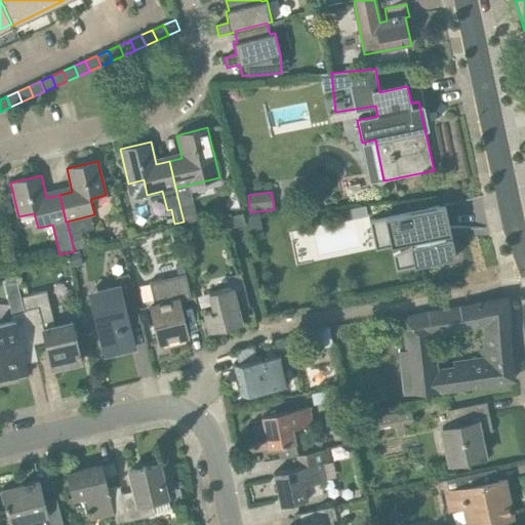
[(10,201),(2,203),(4,214),(12,212),(10,201)]
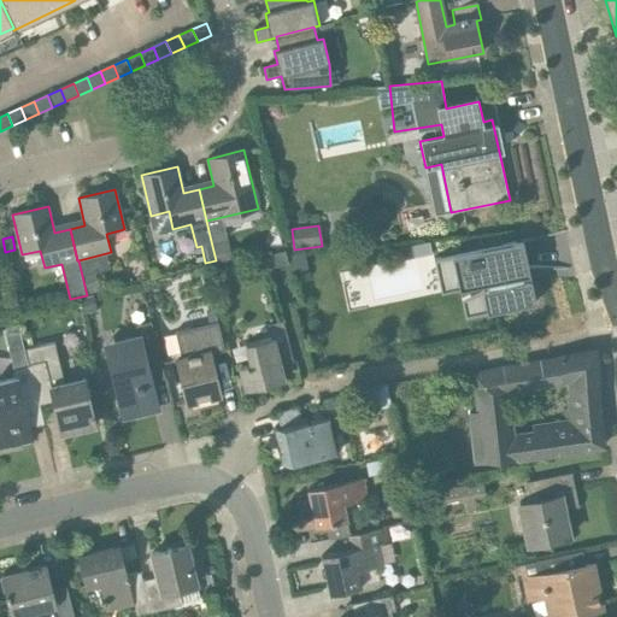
[(460,300),(464,318),(536,303),(530,280),(524,281),(522,270),(529,269),(523,240),(516,241),(436,258),(442,287),(480,278),(482,289),(460,300)]
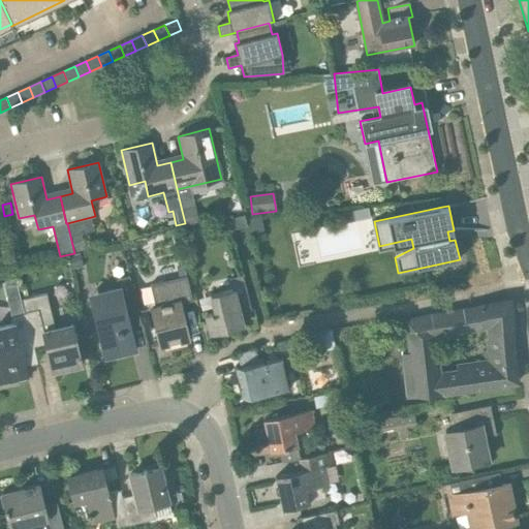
[(182,211),(185,225),(199,222),(195,208),(182,211)]
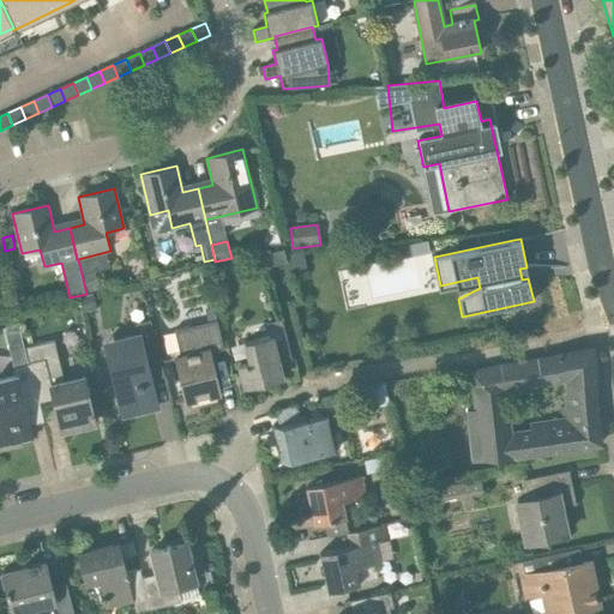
[(270,266),(287,262),(283,250),(266,254),(270,266)]
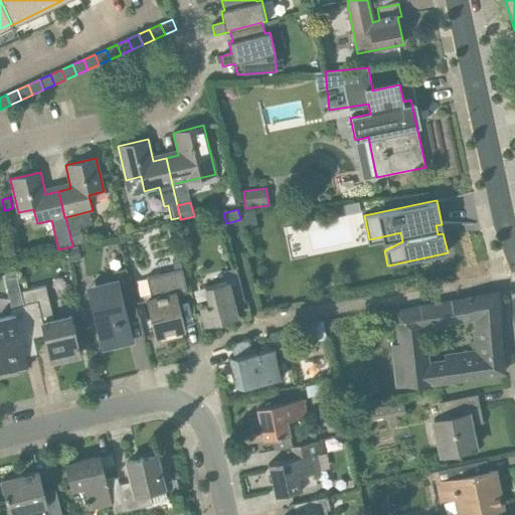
[(243,227),(244,227),(256,224),(253,211),(240,213),(243,227)]
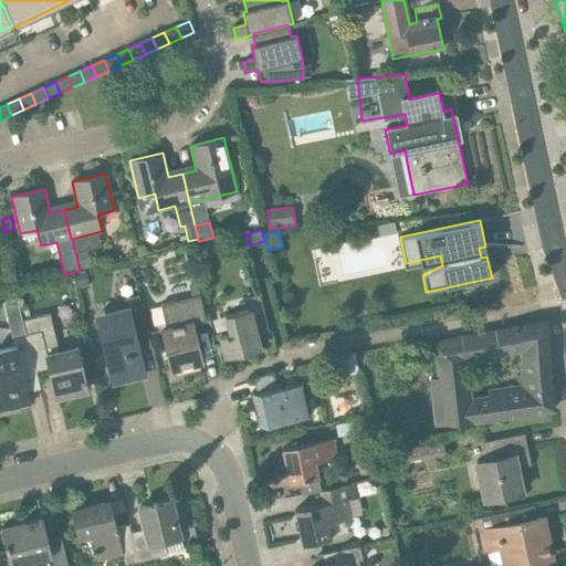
[(80,269),(91,266),(86,248),(75,251),(80,269)]
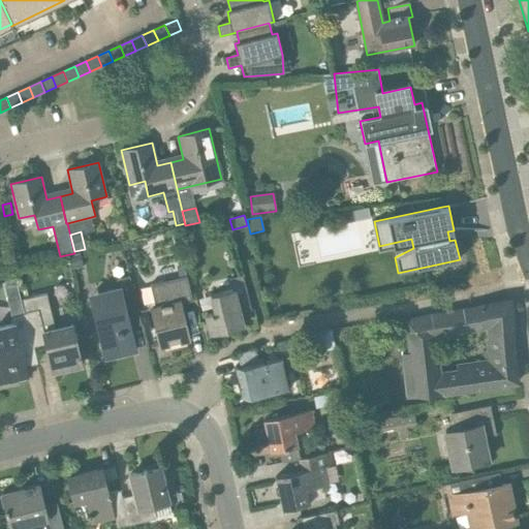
[(82,267),(81,254),(70,255),(71,268),(82,267)]
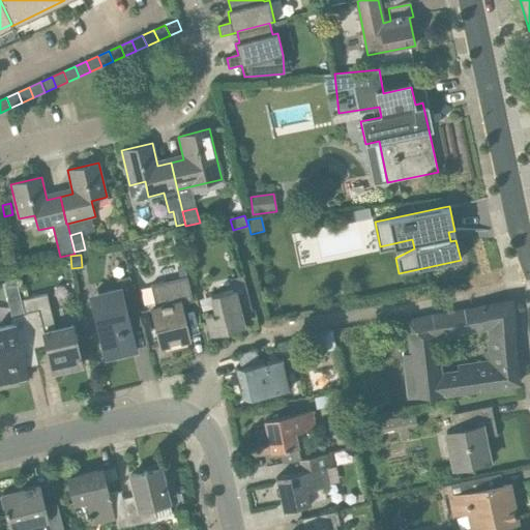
[(186,277),(184,266),(177,268),(179,278),(186,277)]
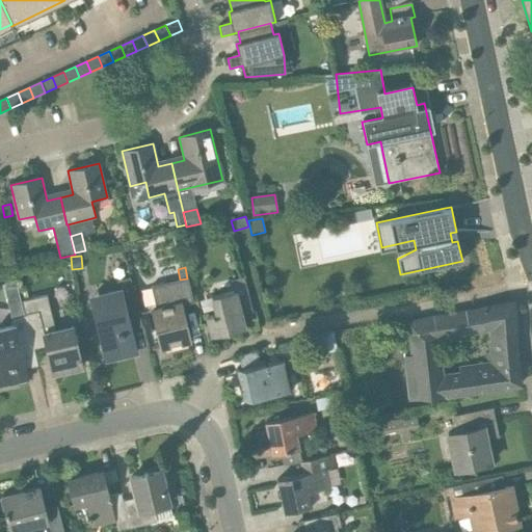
[(213,335),(244,327),(241,315),(253,312),(244,276),(232,280),(235,292),(214,297),(218,314),(209,316),(213,335)]
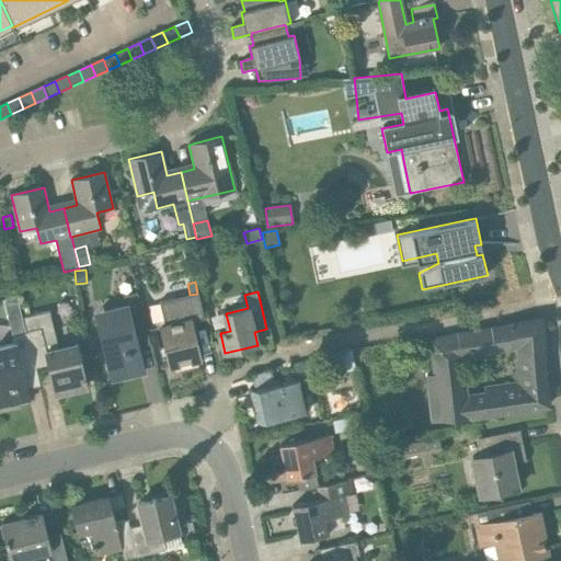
[(113,380),(144,373),(135,338),(148,334),(138,293),(124,296),(126,306),(114,309),(117,319),(99,323),(113,380)]
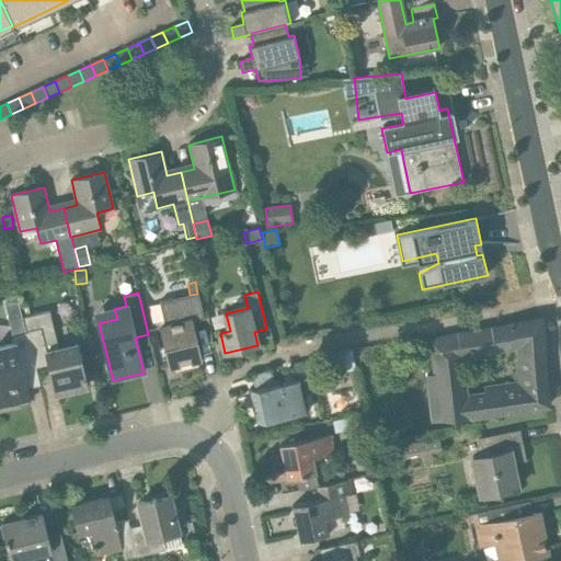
[(170,366),(201,359),(192,322),(204,320),(198,294),(197,294),(190,295),(165,301),(171,325),(161,328),(170,366)]
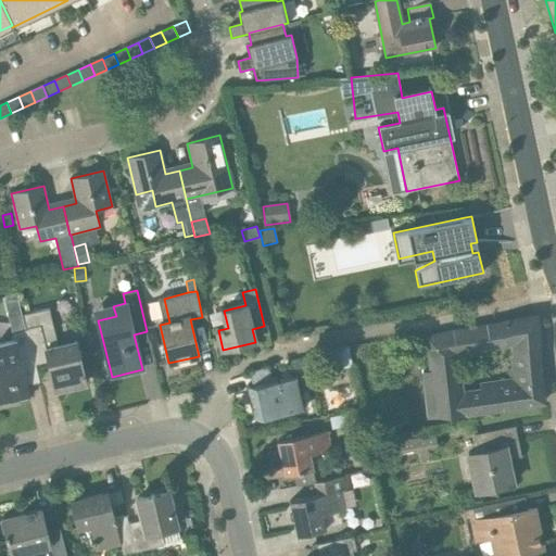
[(8,316),(22,312),(19,299),(16,299),(4,302),(8,316)]
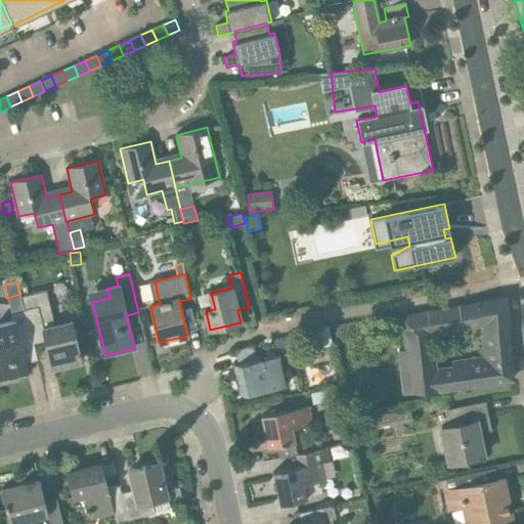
[(25,311),(33,344),(45,341),(52,368),(82,361),(72,321),(54,325),(46,291),(22,297),(25,311)]
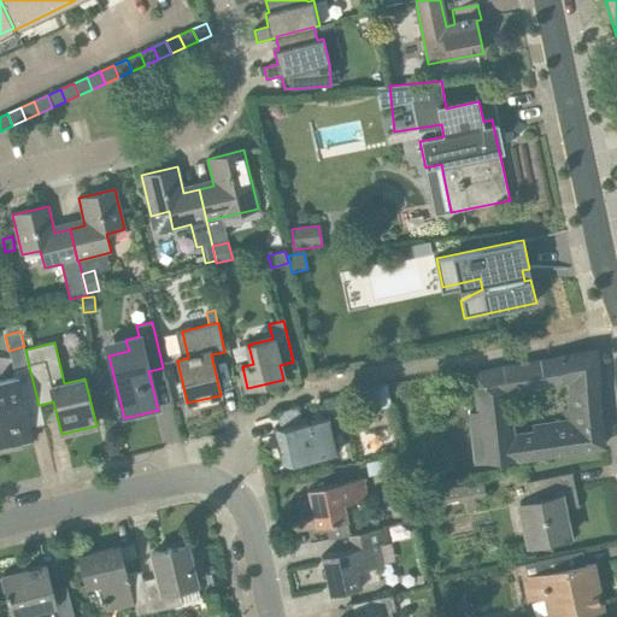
[(476,374),(481,411),(470,413),(476,464),(605,447),(598,392),(597,352),(476,374)]
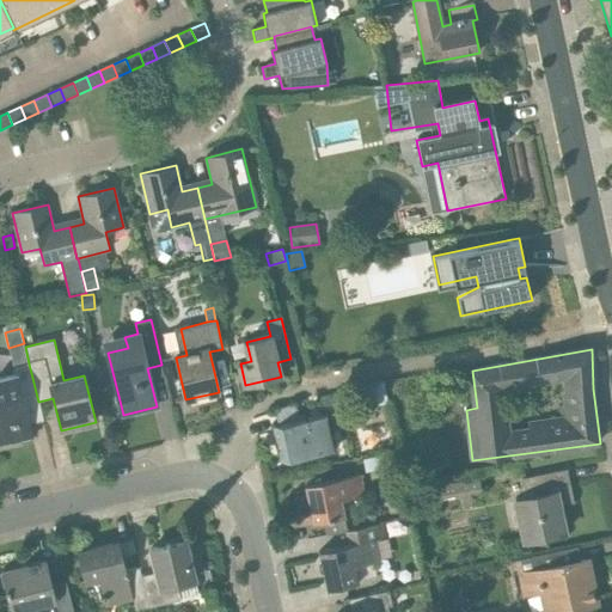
[(38,402),(29,363),(13,367),(16,375),(0,379),(0,445),(31,438),(29,424),(24,405),(38,402)]
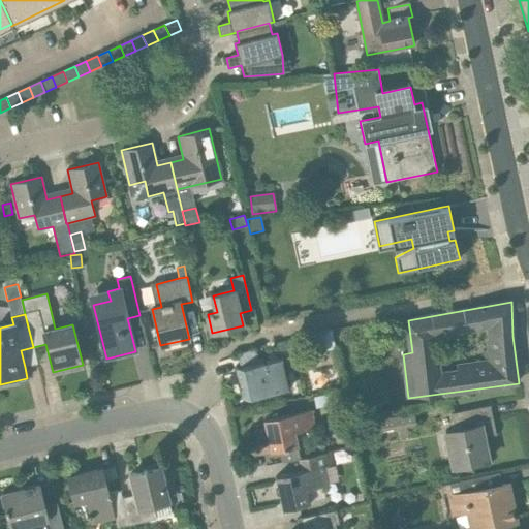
[(332,331),(317,334),(320,351),(336,348),(332,331)]
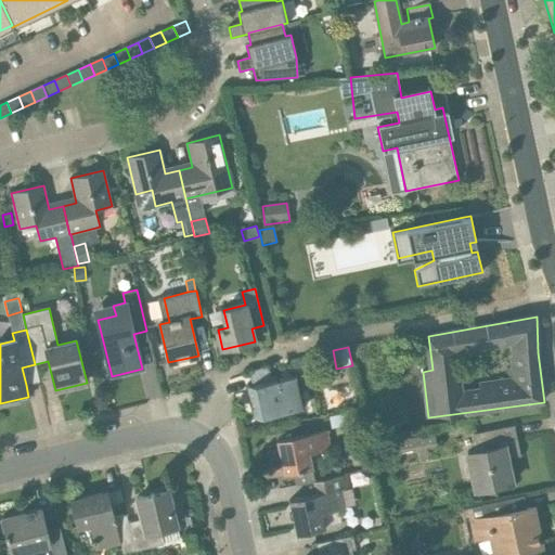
[(252,420),(301,410),(295,376),(245,387),(252,420)]
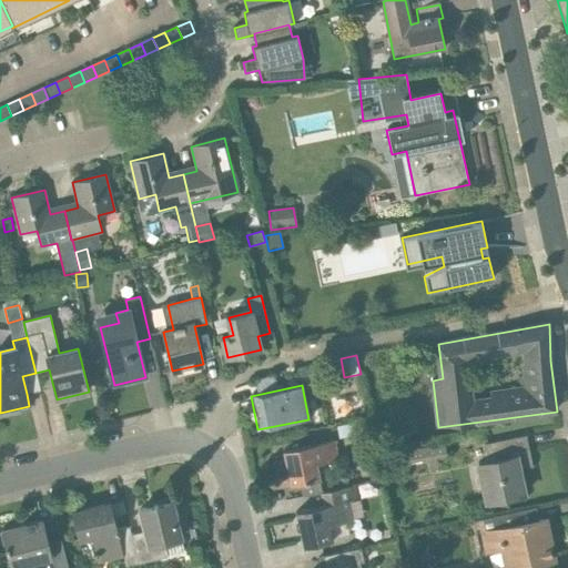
[(352,424),(336,427),(337,434),(354,430),(352,424)]
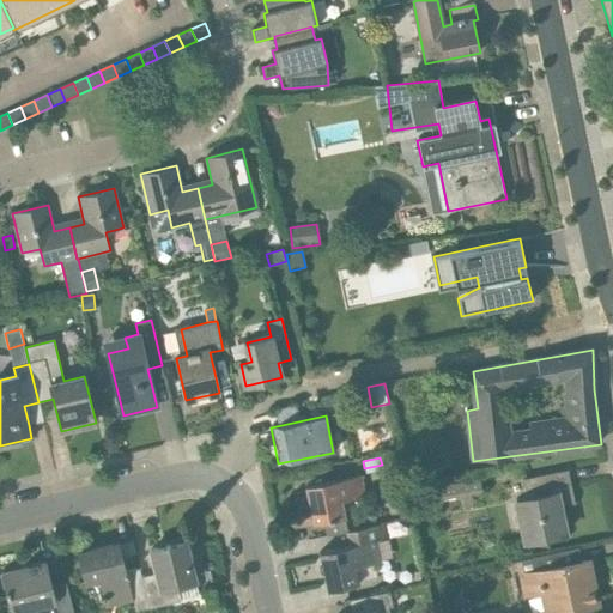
[(523,540),(565,532),(560,507),(575,504),(569,471),(526,479),(529,497),(516,499),(523,540)]
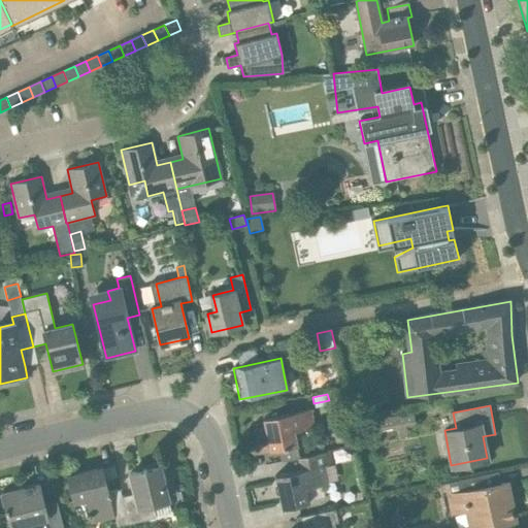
[(270,452),(282,450),(283,454),(279,455),(281,461),(300,457),(298,447),(295,433),(315,429),(310,409),(264,420),(270,452)]
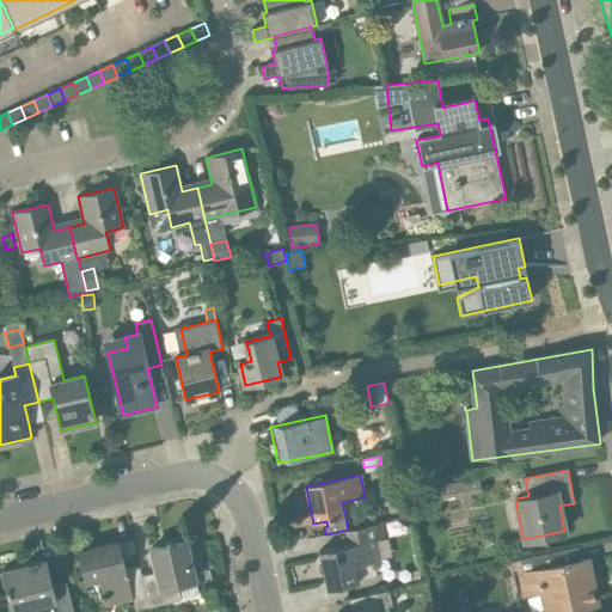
[(439,500),(482,491),(478,477),(423,488),(426,499),(438,495),(439,500)]
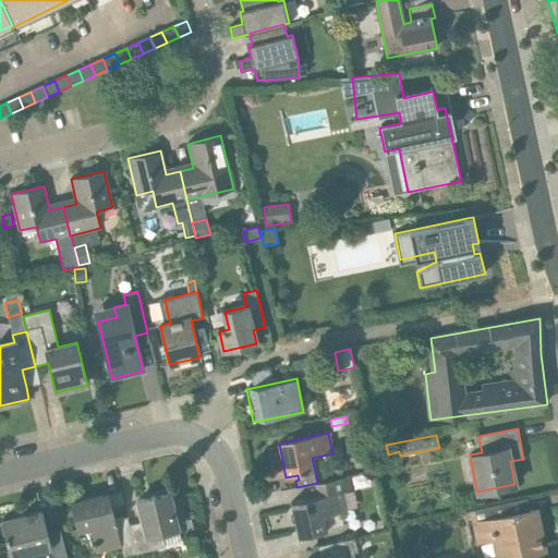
[(299,537),(326,531),(323,517),(344,512),(340,494),(352,490),(349,477),(316,484),(318,497),(292,502),(299,537)]
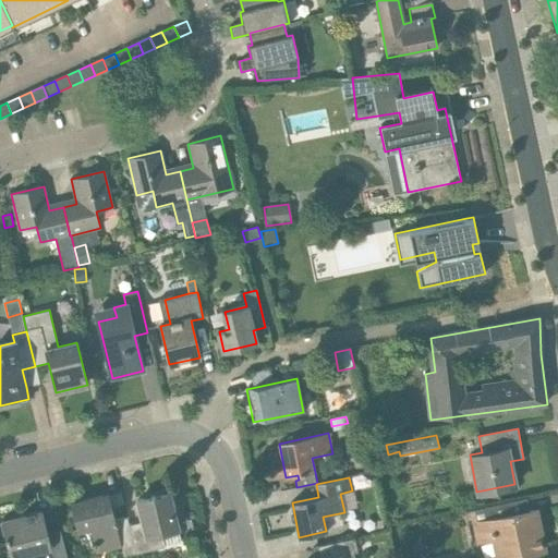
[(129,524),(133,541),(135,554),(162,547),(159,532),(177,528),(169,493),(137,500),(142,521),(129,524)]
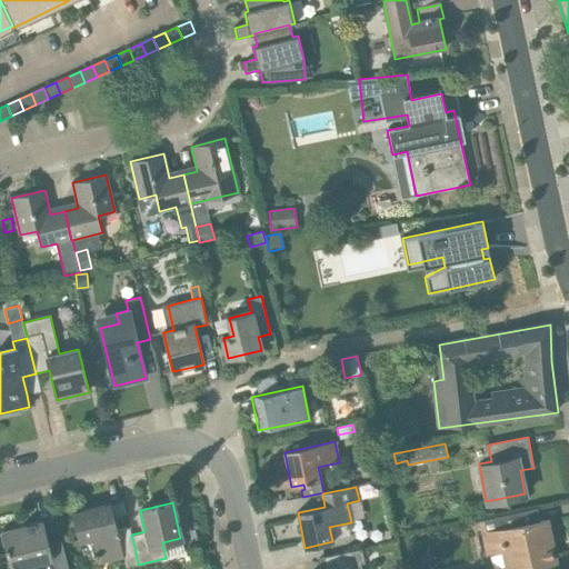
[(136,551),(131,535),(130,535),(129,528),(117,530),(110,503),(71,513),(78,539),(90,537),(96,561),(136,551)]
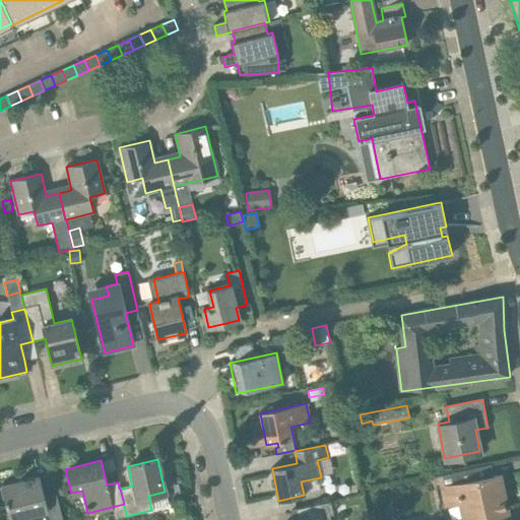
[(494,476),(491,464),(439,475),(442,491),(457,486),(464,519),(470,519),(505,513),(497,475),(494,476)]
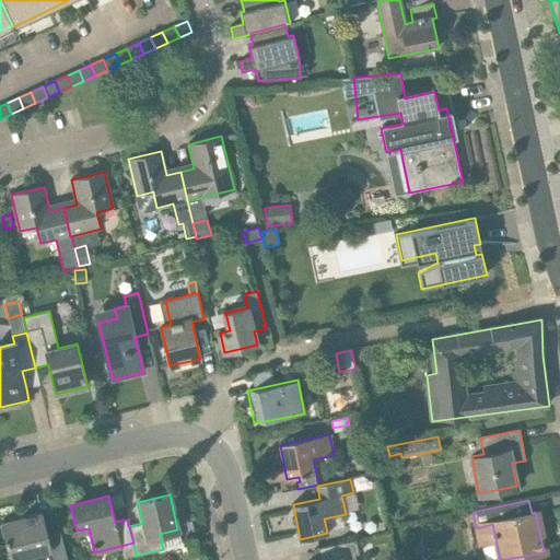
[(66,559),(58,531),(46,534),(41,512),(1,523),(10,559),(66,559)]
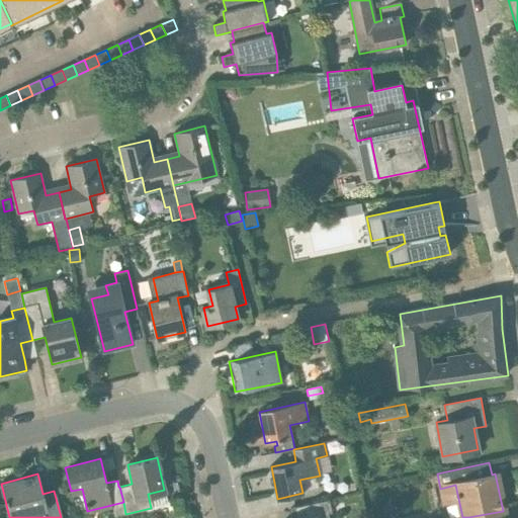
[(179,473),(171,476),(173,483),(181,481),(179,473)]
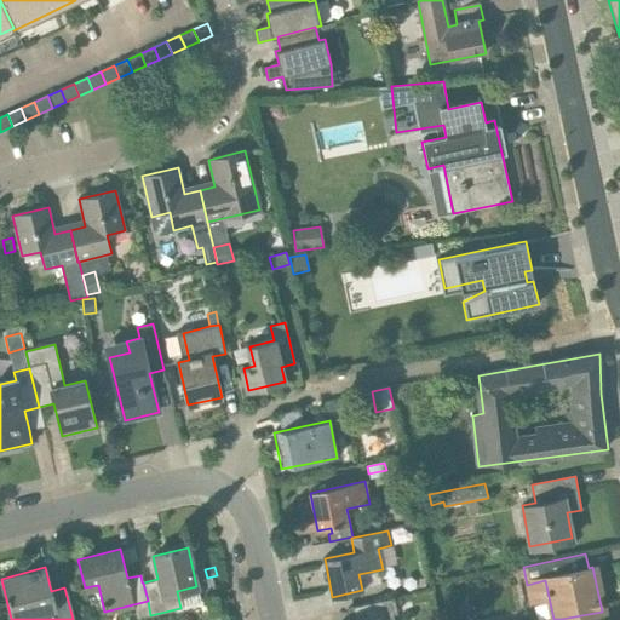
[(394,619),(392,614),(397,613),(394,598),(362,606),(366,619),(361,619),(394,619)]
